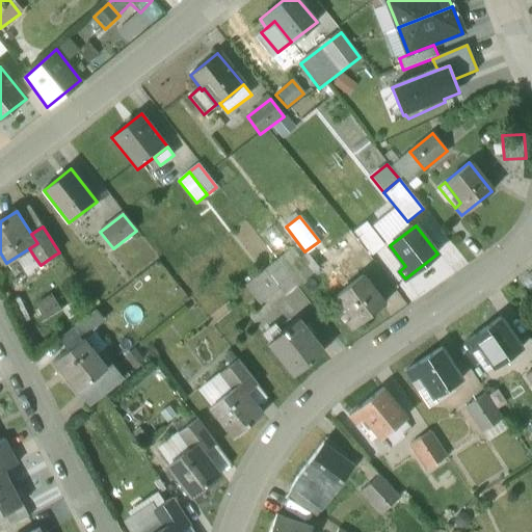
[(32,270),(41,265),(34,257),(29,248),(6,263),(18,281),(24,276),(25,277),(33,272),(32,270)]
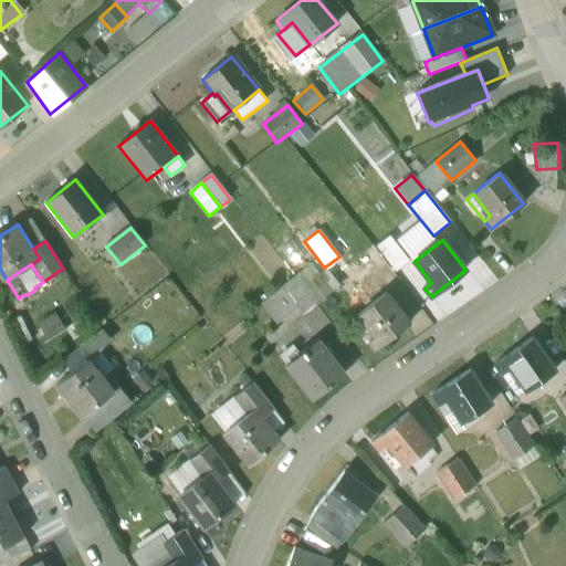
[(294,278),(295,279),(316,305),(341,286),(326,270),(320,274),(312,264),(294,278)]
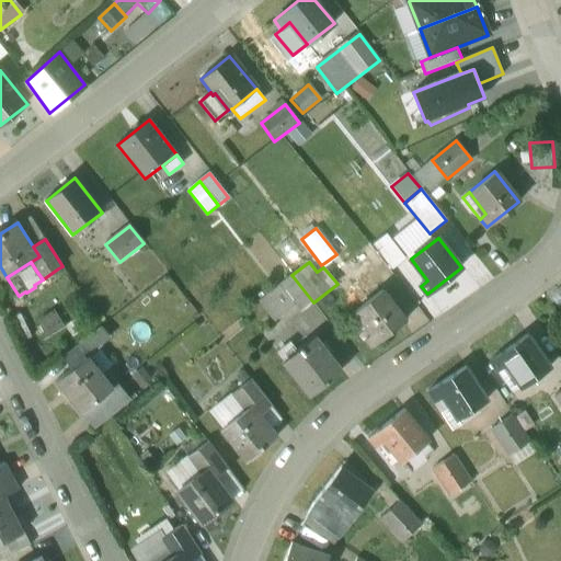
[(65,278),(58,268),(43,279),(48,289),(65,278)]
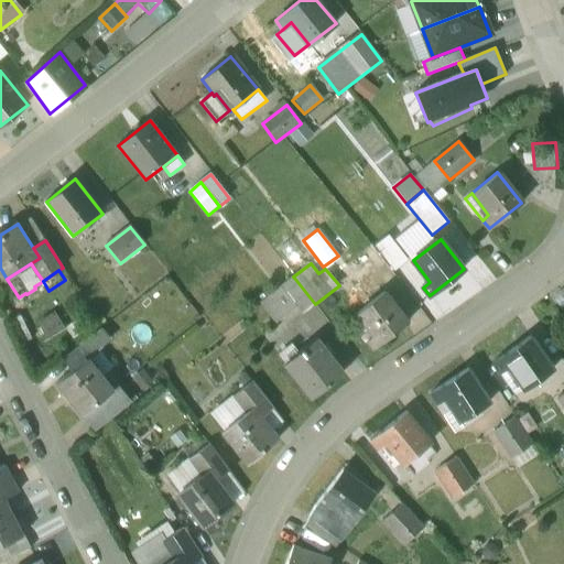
[(315,304),(294,278),(282,286),(303,314),(315,305),(315,304)]
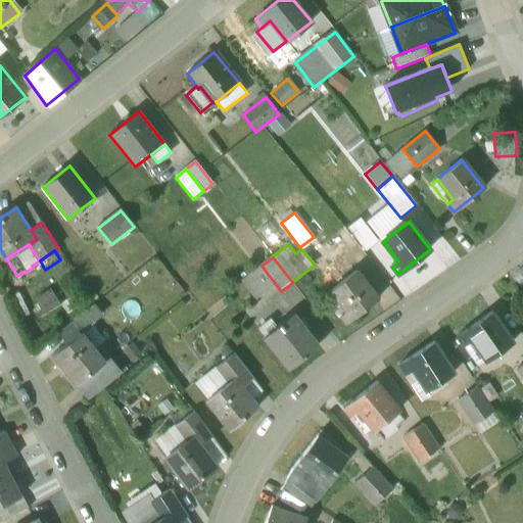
[(378,299),(357,271),(332,291),(346,310),(340,316),(346,324),(378,299)]
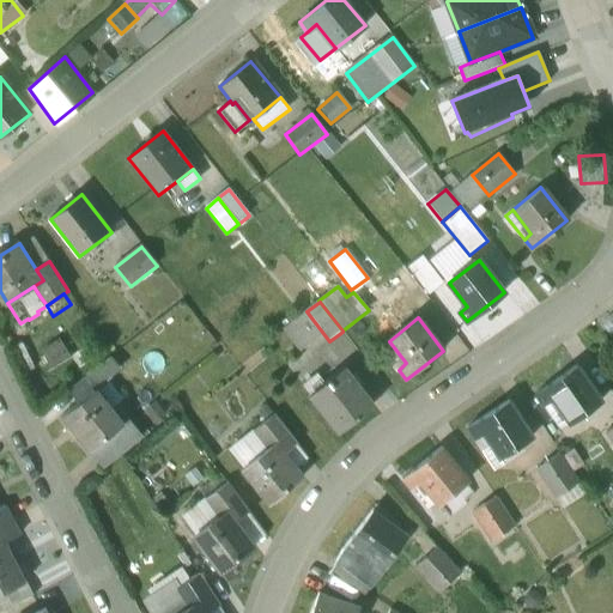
[(297,320),(284,329),(301,352),(314,341),(297,320)]
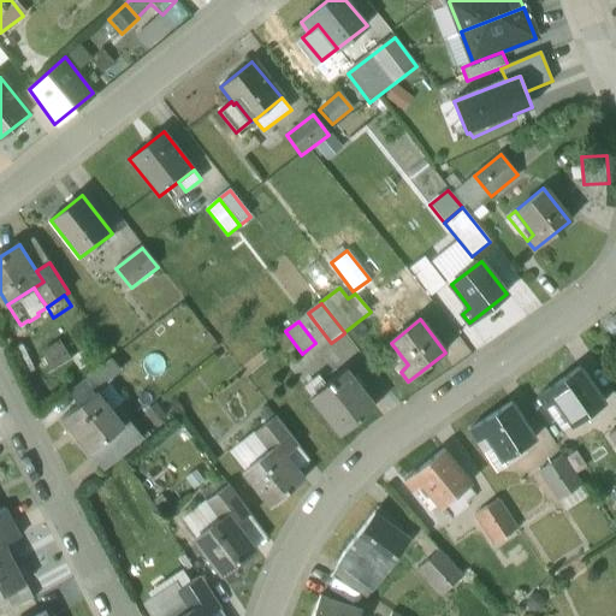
[(94,394),(99,401),(112,390),(108,384),(122,372),(111,360),(92,375),(100,386),(92,392),(94,394)]
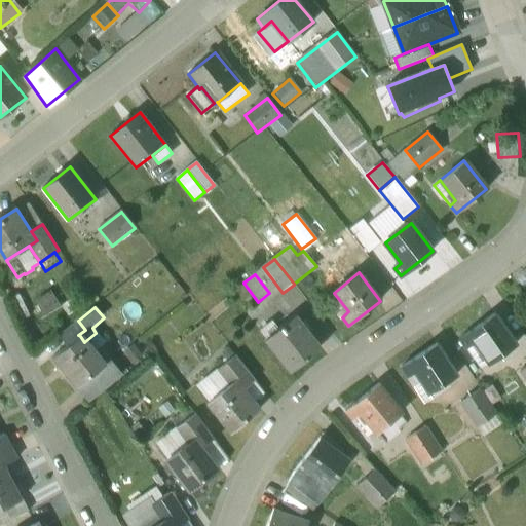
[(515,344),(494,315),(495,315),(494,314),(459,339),(465,348),(474,342),(489,364),(516,345),(515,344)]
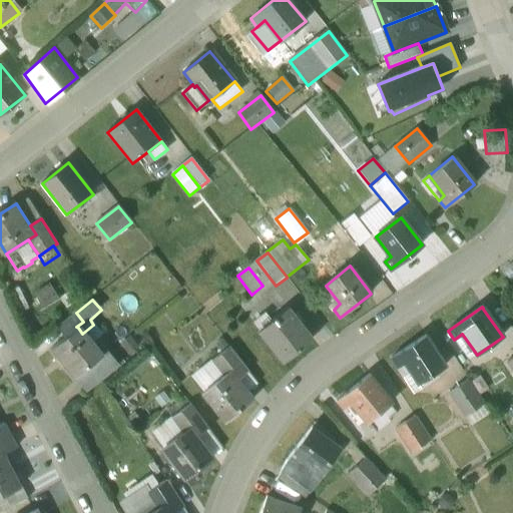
[(288,308),(260,330),(284,362),(313,340),(288,308)]
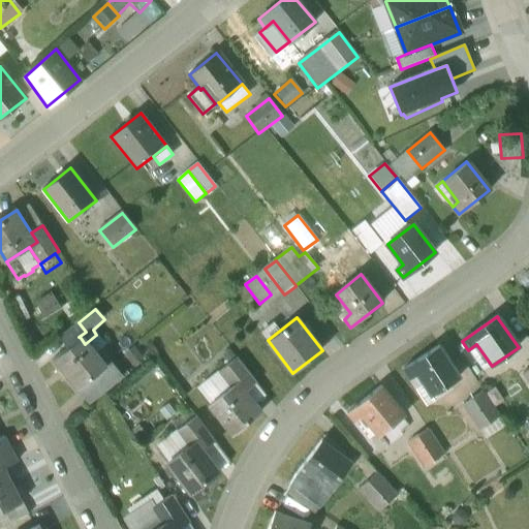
[(79,322),(59,339),(65,347),(79,337),(86,332),(79,322)]
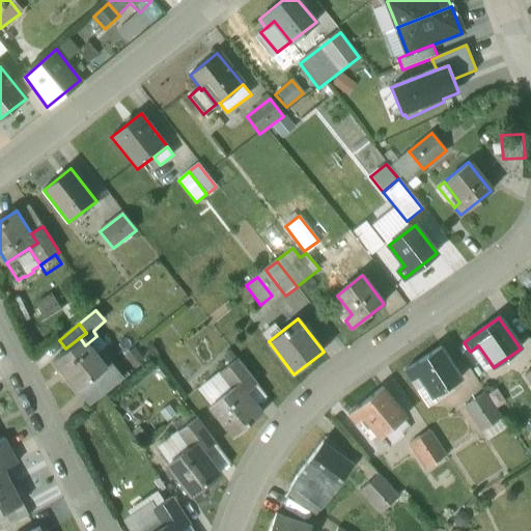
[(81,339),(53,362),(76,390),(106,367),(96,355),(94,356),(85,345),(81,339)]
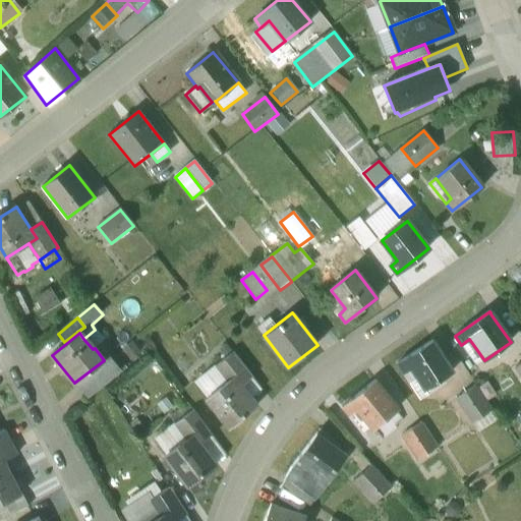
[(431,341),(396,364),(418,399),(431,391),(428,387),(452,371),(451,370),(451,371),(432,342),(431,341)]
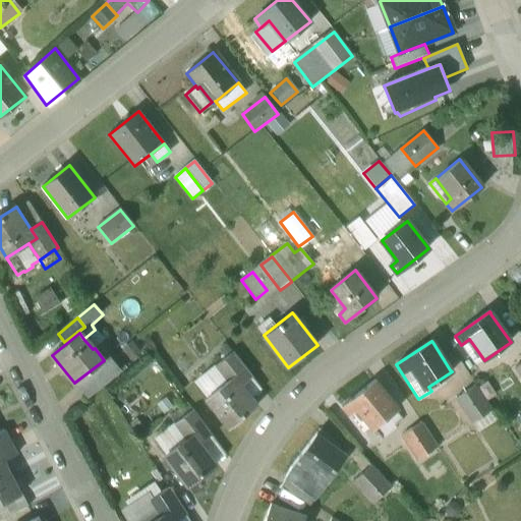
[(232,352),(214,366),(227,382),(234,375),(240,384),(250,375),(232,352)]
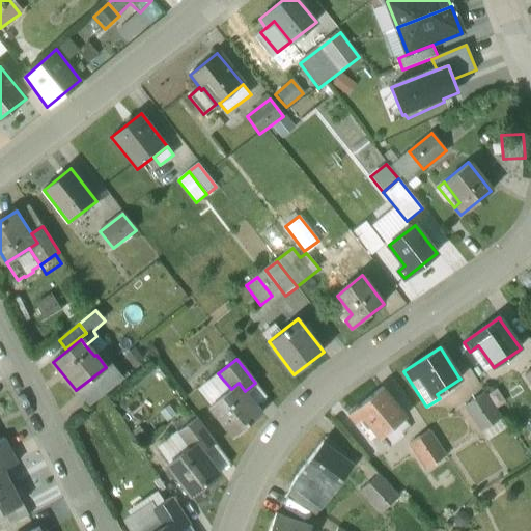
[(211,406),(231,389),(218,373),(197,389),(211,406)]
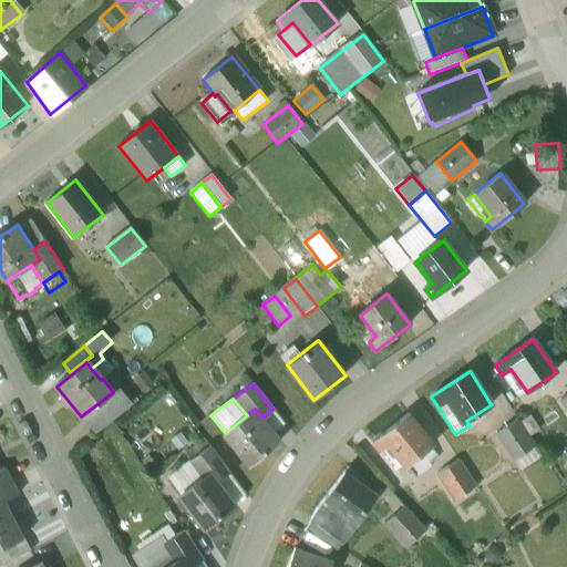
[(261,418),(255,409),(247,415),(225,433),(238,451),(236,452),(248,467),(279,442),(274,433),(261,418)]
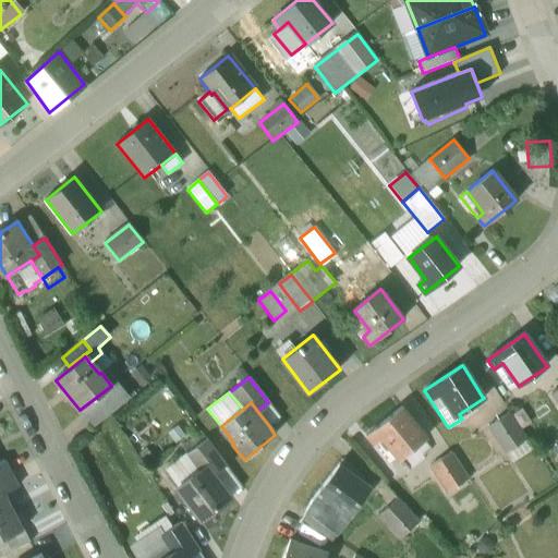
[(280,417),(268,402),(257,411),(269,426),(280,417)]
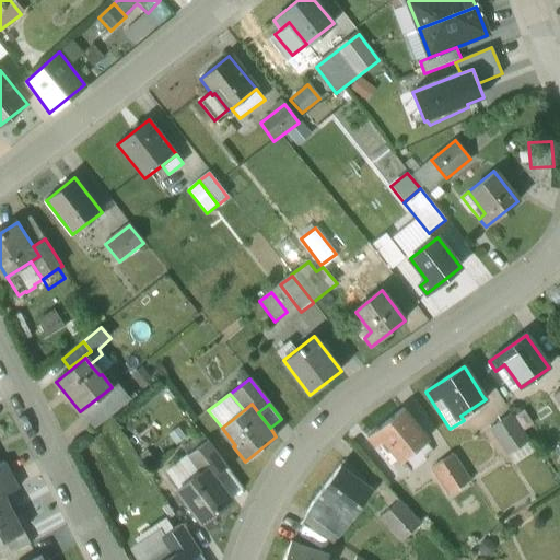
[(427,439),(403,410),(404,410),(403,409),(368,439),(374,447),(383,440),(400,462),(428,440),(427,439)]
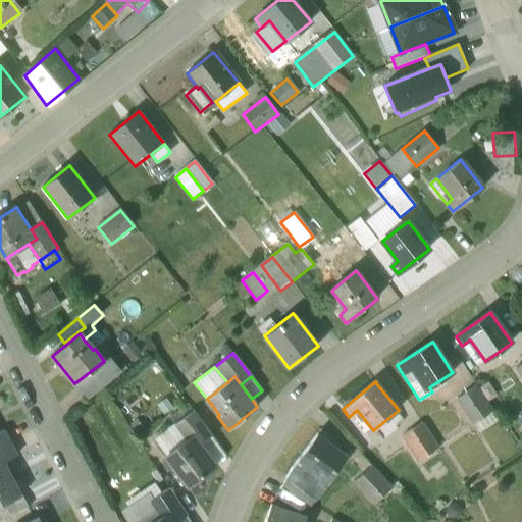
[(476,386),(457,399),(473,424),(491,412),(476,386)]
